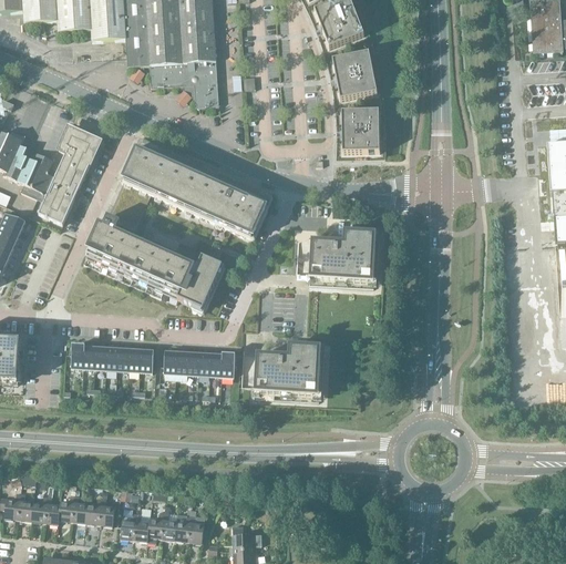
[(23,12),(21,0),(0,0),(0,13),(22,12),(23,12)]
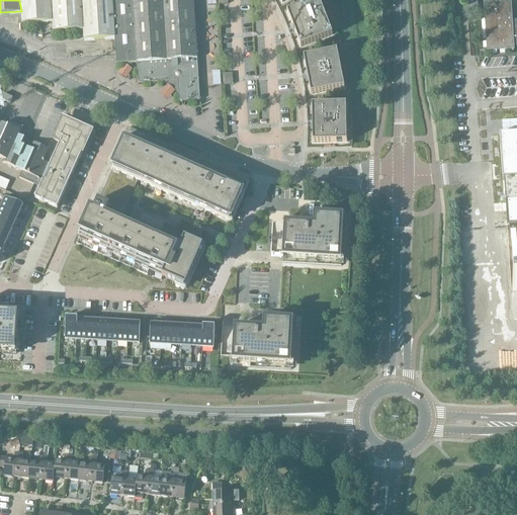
[(19,0),(21,11),(20,11),(21,21),(52,19),(53,29),(83,27),(83,37),(114,35),(115,62),(136,61),(137,81),(168,79),(169,80),(175,86),(177,86),(178,98),(199,97),(192,0),(19,0)]
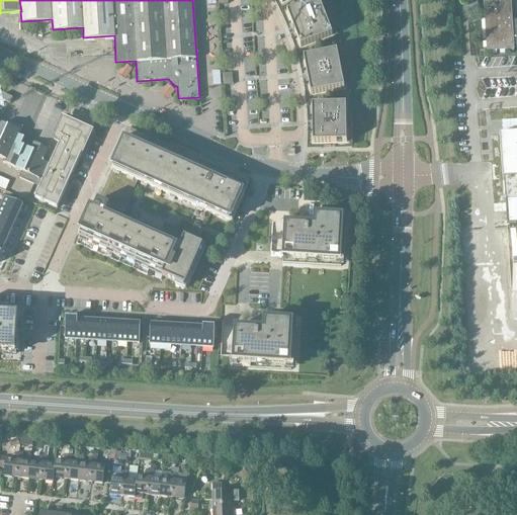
[(310,0),(286,9),(299,45),(332,32),(319,0),(310,0)]
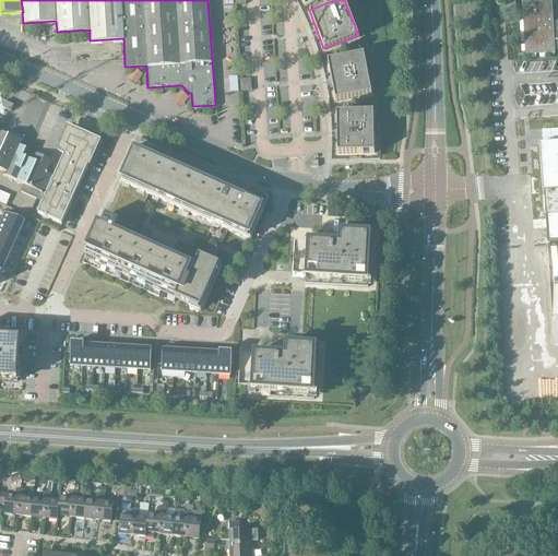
[(522,0),(525,52),(554,51),(554,47),(557,47),(557,48),(557,19),(553,20),(551,0),(522,0)]
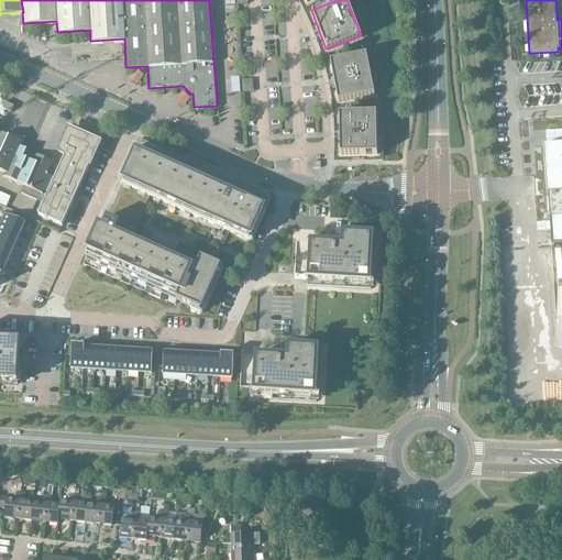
[(329,59),(337,99),(373,92),(365,52),(329,59)]
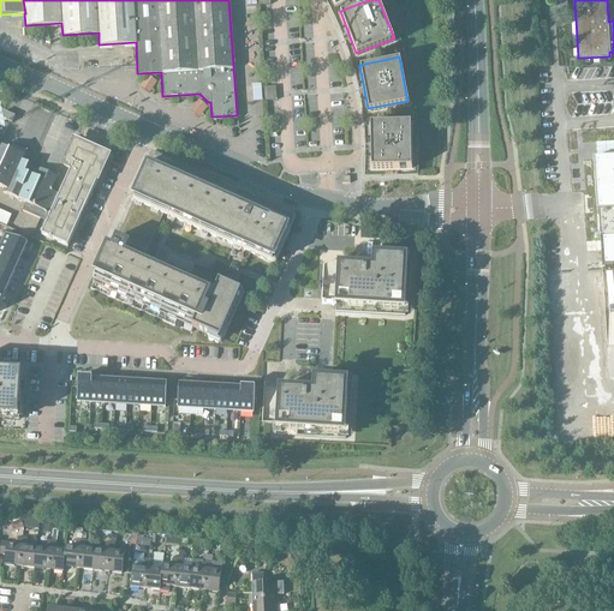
[(133,63),(119,63),(120,72),(133,72),(133,63)]
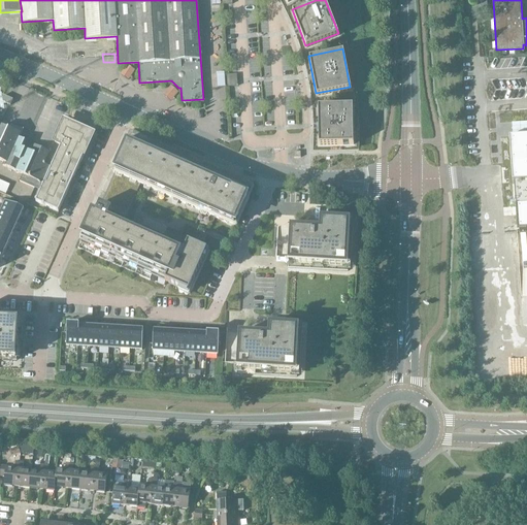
[(216,84),(224,83),(224,72),(216,72),(216,84)]
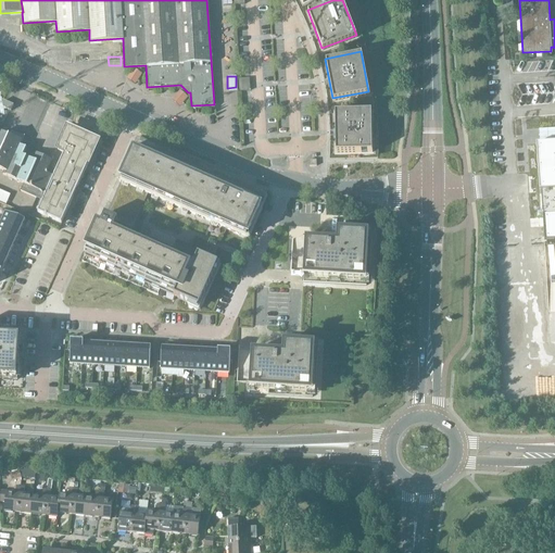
[(13,102),(2,98),(0,103),(10,108),(13,102)]
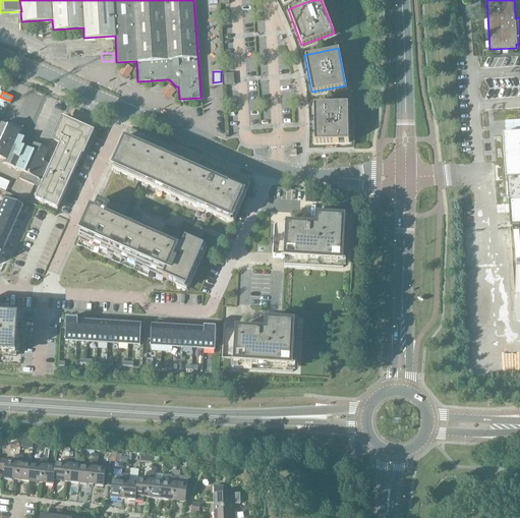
[(312,103),(313,140),(348,140),(347,102),(312,103)]
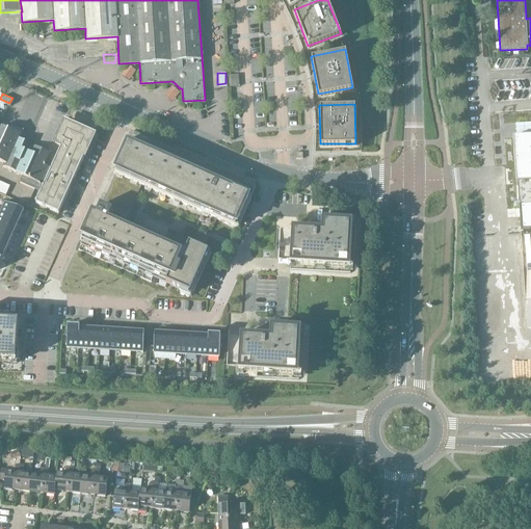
[(44,183),(35,201),(58,211),(93,133),(63,120),(54,140),(60,143),(51,166),(49,165),(44,163),(44,161),(43,161),(48,150),(18,136),(22,128),(8,122),(6,127),(0,124),(0,159),(2,160),(1,164),(21,173),(18,180),(33,187),(36,180),(44,183)]
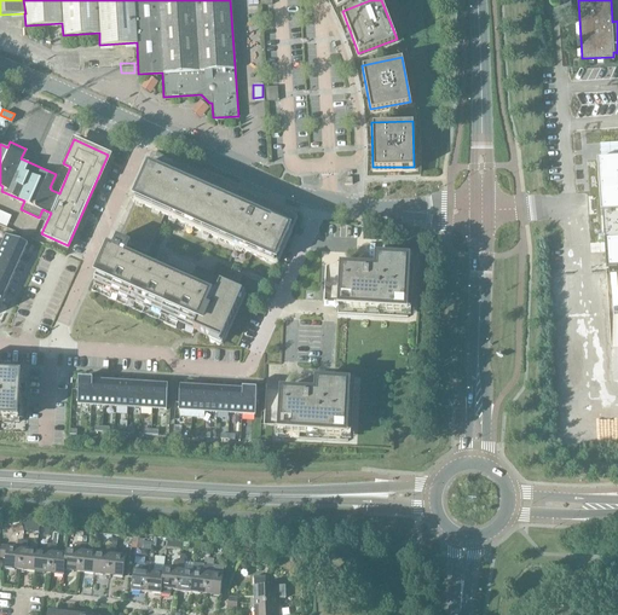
[(617,155),(598,157),(605,265),(617,262),(617,155)]
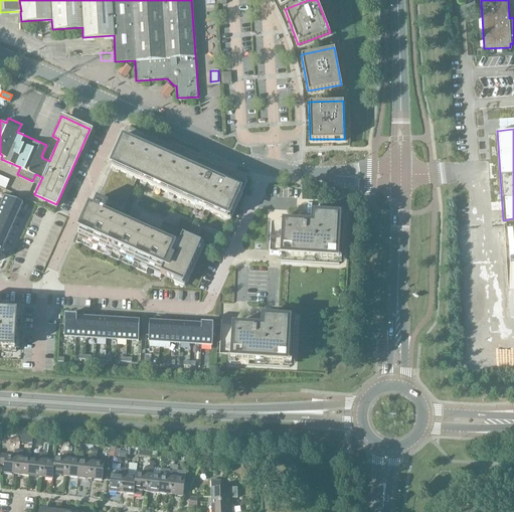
[(127,130),(111,166),(137,177),(208,209),(227,217),(243,181),(127,130)]
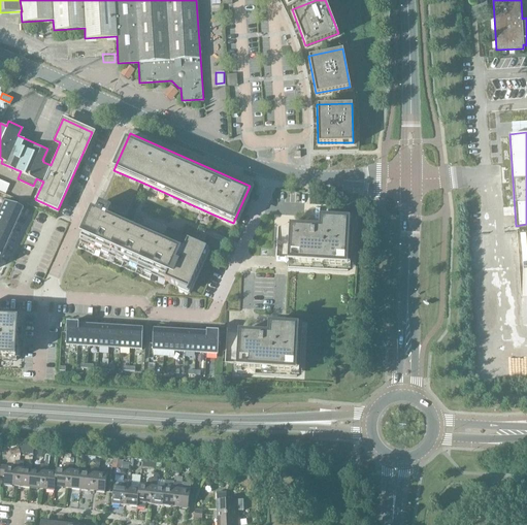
[(92,211),(78,240),(188,289),(206,248),(200,244),(187,239),(182,251),(106,217),(107,214),(108,214),(110,208),(125,215),(140,182),(113,170),(99,202),(96,201),(92,211)]
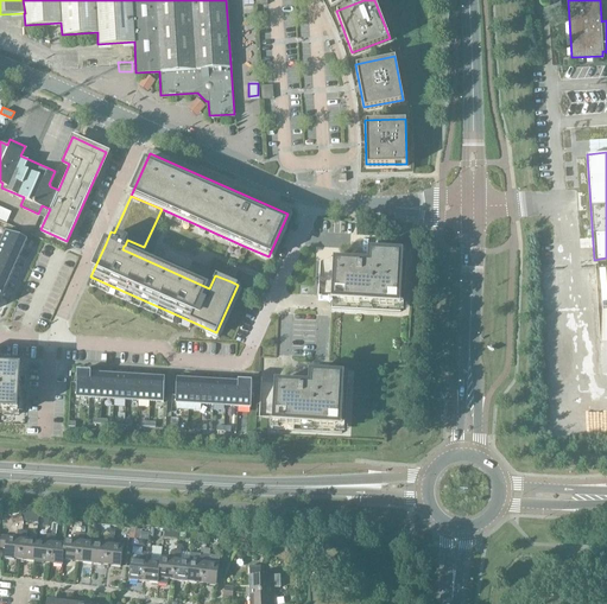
[(0,216),(6,220),(11,209),(0,204),(0,216)]
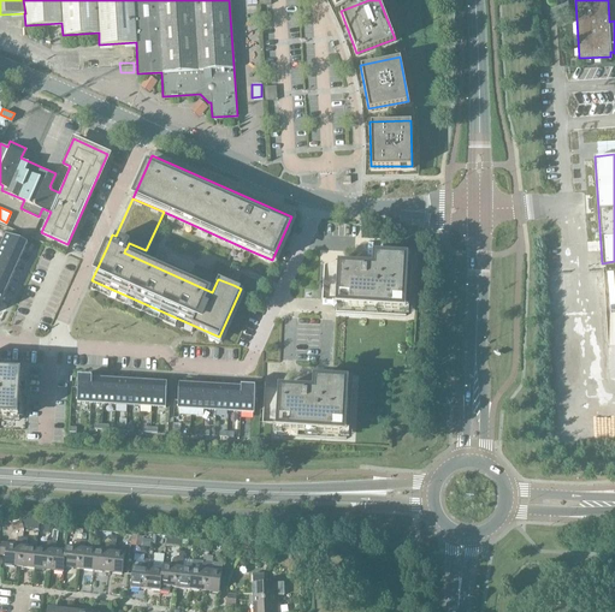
[(5,231),(0,241),(0,243),(22,254),(27,241),(5,231)]
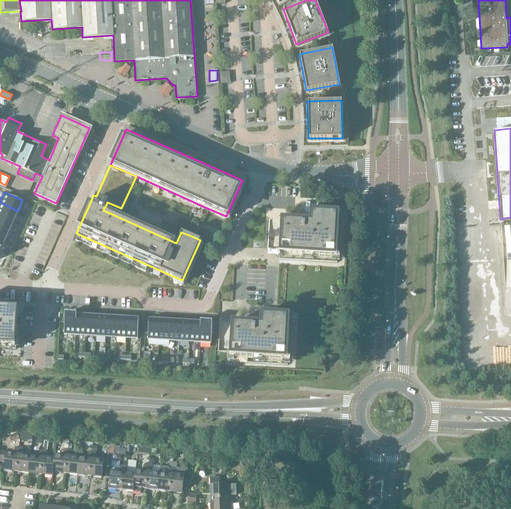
[(18,211),(0,202),(0,214),(13,220),(18,211)]
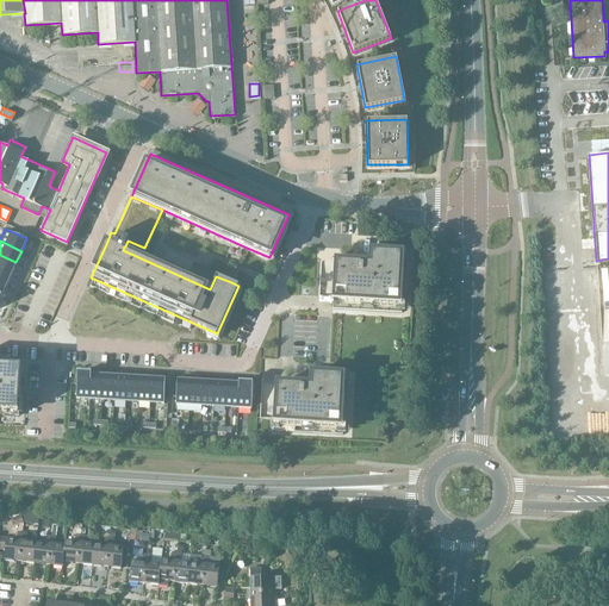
[(331,306),(401,310),(402,298),(404,298),(406,251),(368,249),(368,257),(355,262),(355,261),(334,260),(331,306)]
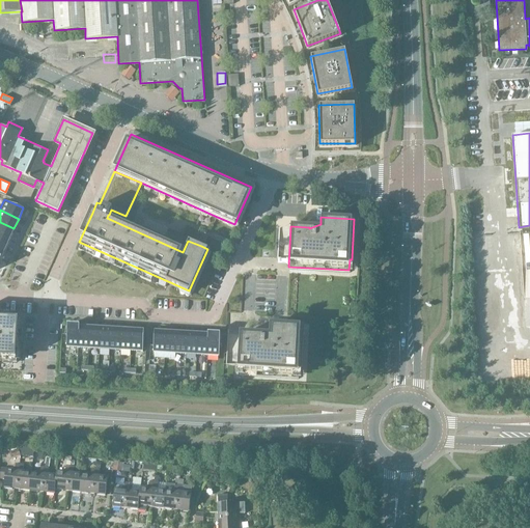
[(0,232),(9,238),(14,228),(0,222),(0,232)]
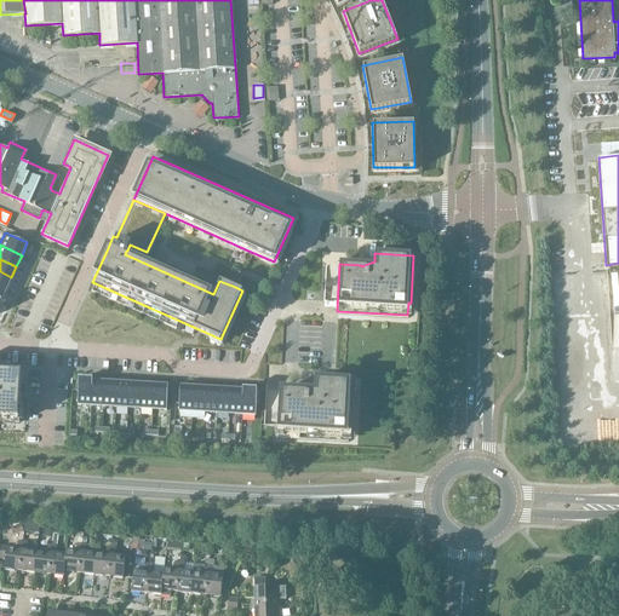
[(0,286),(6,289),(11,277),(0,271),(0,286)]
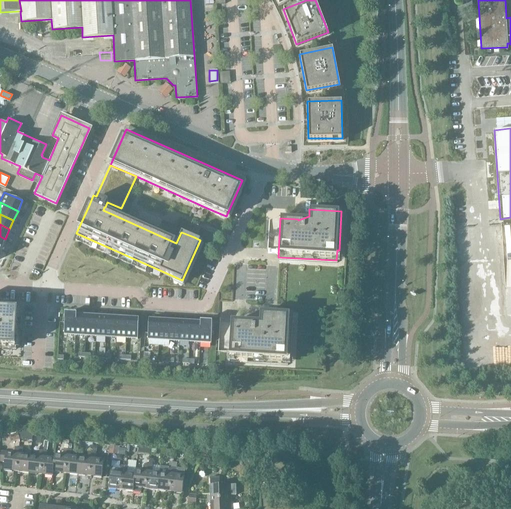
[(0,345),(15,347),(18,303),(0,302),(0,304),(0,345)]
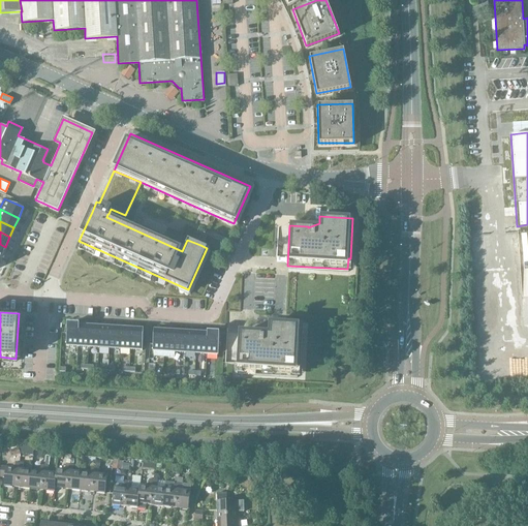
[(76,344),(79,323),(66,322),(65,343),(76,344)]
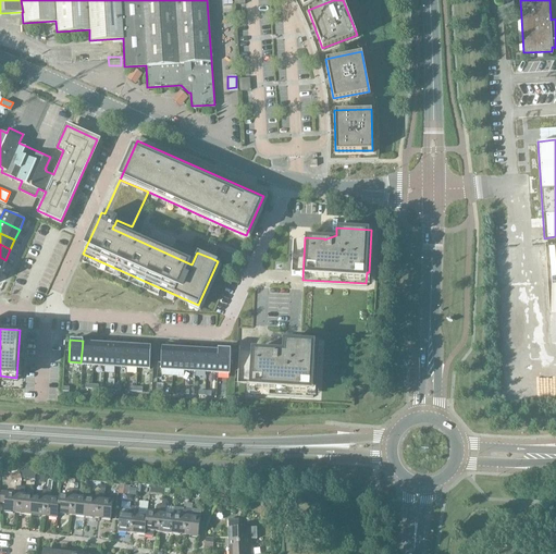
[(251,348),(249,391),(312,394),(312,383),(316,383),(318,341),(283,340),(282,347),(271,351),(271,349),(251,348)]
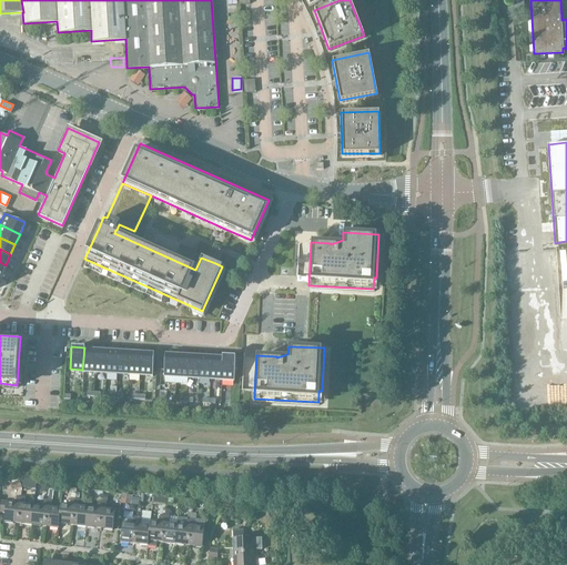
[(94,371),(95,347),(84,347),(82,370),(94,371)]
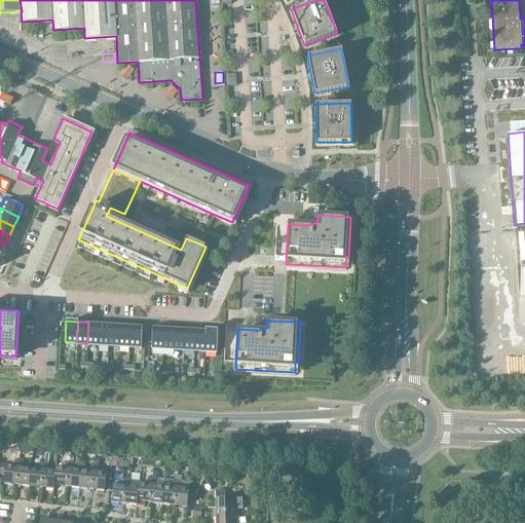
[(98,343),(99,323),(88,322),(87,343),(98,343)]
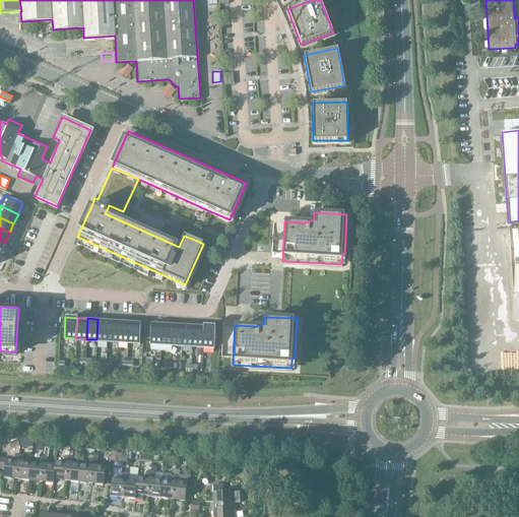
[(107,340),(108,319),(98,319),(96,339),(107,340)]
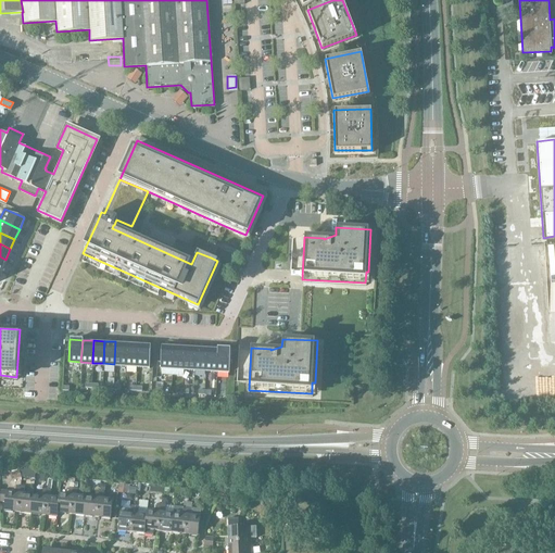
[(125,364),(126,342),(115,341),(114,364),(125,364)]
